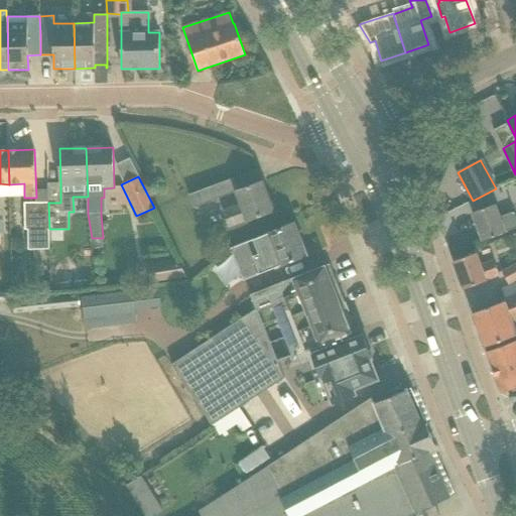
[(223,212),(228,228),(254,219),(273,212),(262,181),(236,191),(241,205),(223,212)]
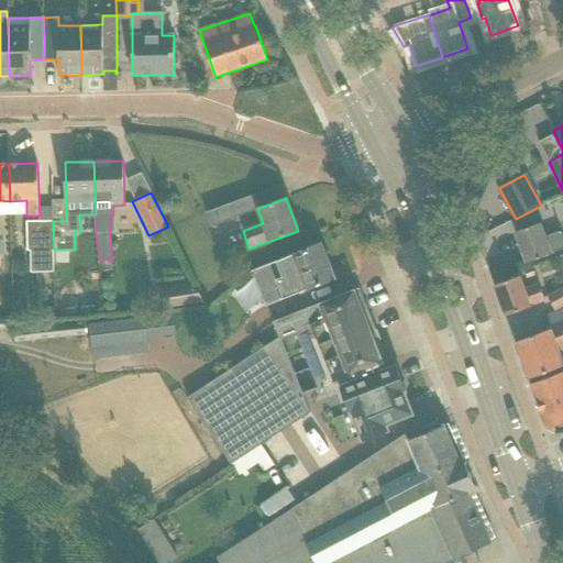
[(233,219),(229,203),(206,212),(211,227),(233,219)]
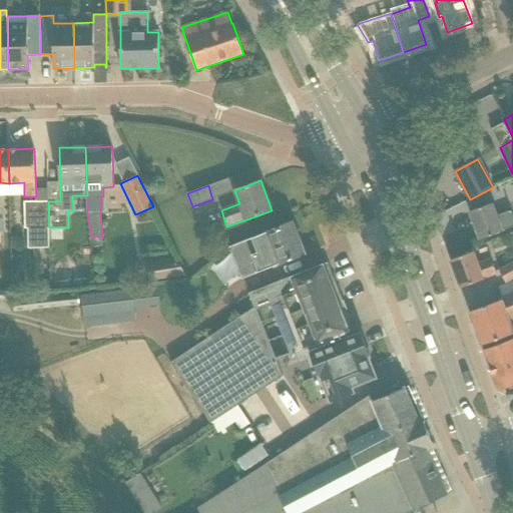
[(48,201),(24,202),(25,227),(29,227),(29,240),(49,240),(49,227),(48,201)]
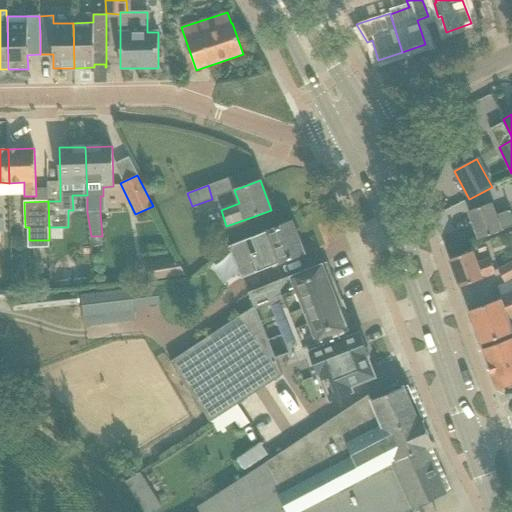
[(511,216),(510,210),(496,215),(491,203),(468,211),(479,239),(511,226),(511,216)]
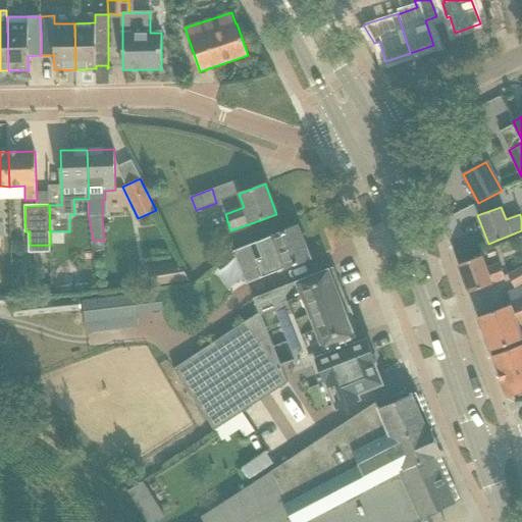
[(295,264),(309,259),(297,226),(239,249),(251,281),(282,269),(283,270),(296,265),(295,264)]
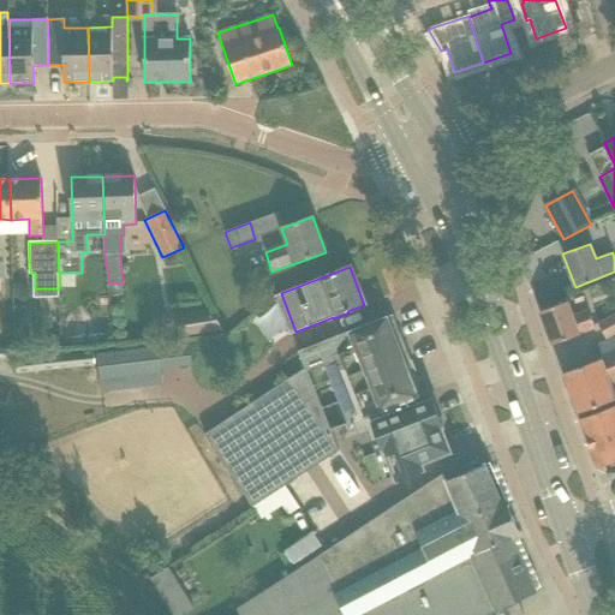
[(551,345),(579,335),(579,334),(595,328),(589,310),(572,316),(567,302),(539,312),(551,345)]
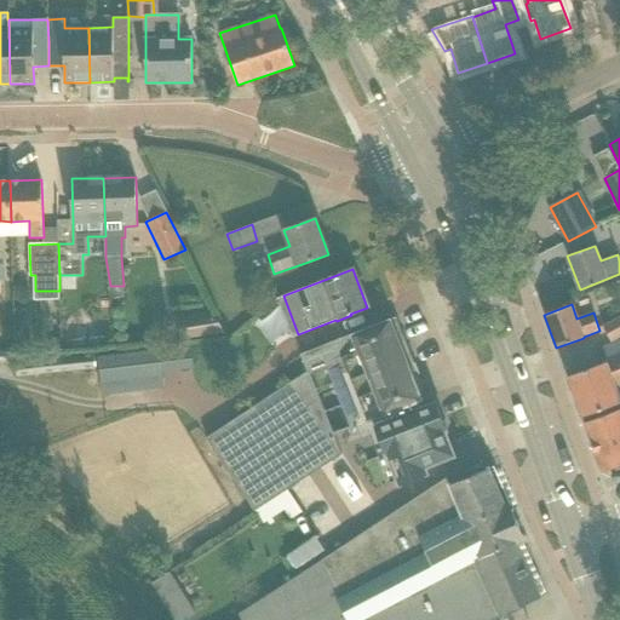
[(225,336),(214,313),(185,315),(188,339),(225,336)]
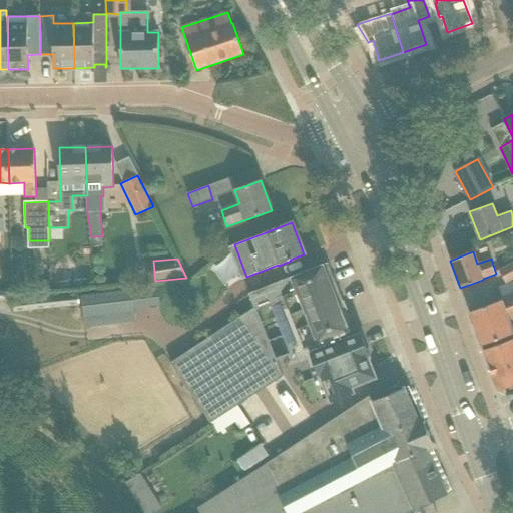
[(506,284),(512,279),(512,263),(499,271),(506,284)]
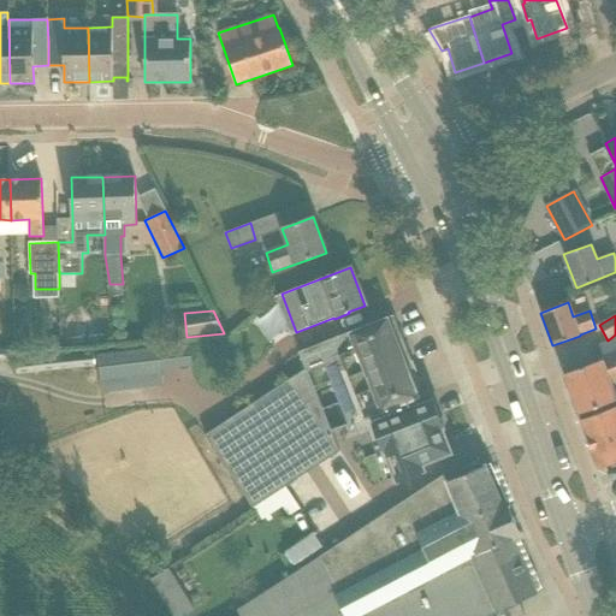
[(384,412),(415,400),(420,397),(389,317),(298,353),(304,369),(205,436),(253,508),(273,495),(338,451),(331,432),(371,418),(384,412)]
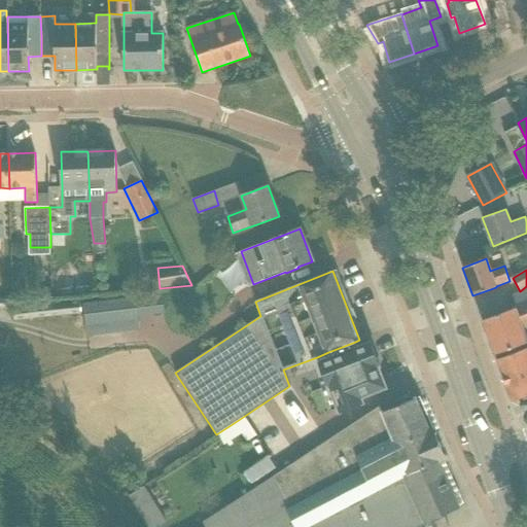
[(526,323),(526,289),(511,295),(515,308),(482,320),(494,354),(526,342),(526,341),(521,326),(526,323)]
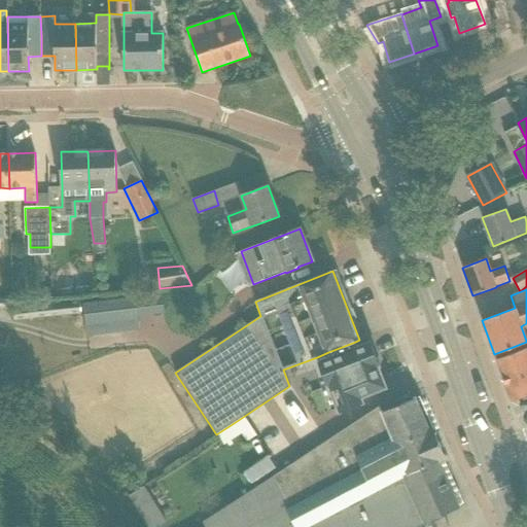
[(11,296),(0,297),(0,307),(12,306),(11,296)]
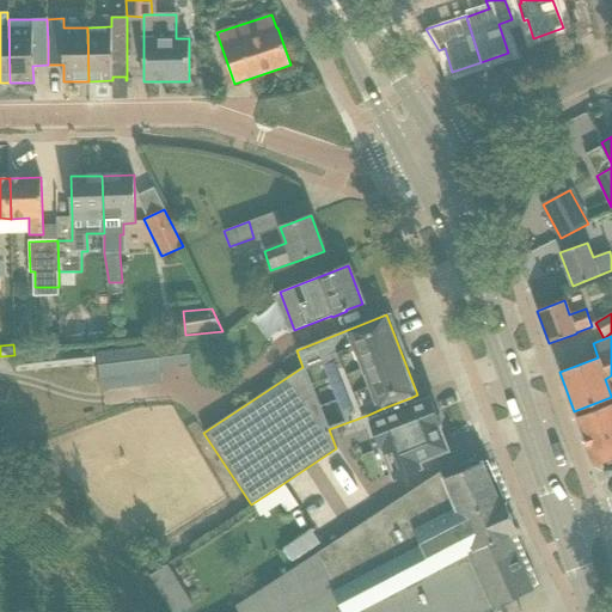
[(97,352),(102,391),(163,385),(157,344),(97,352)]
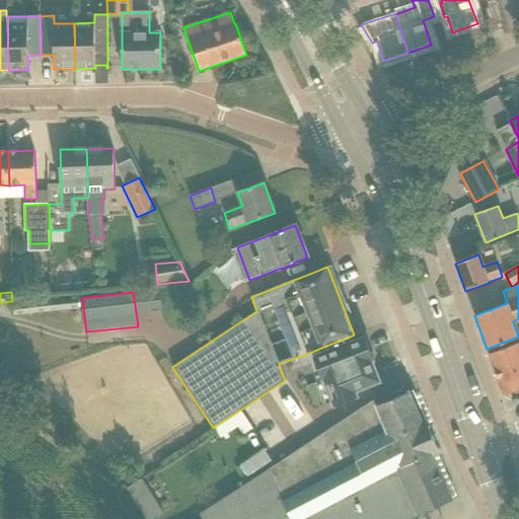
[(350,337),(312,352),(323,379),(323,380),(324,380),(335,405),(358,396),(355,391),(380,382),(372,361),(373,361),(364,338),(352,342),(350,337)]
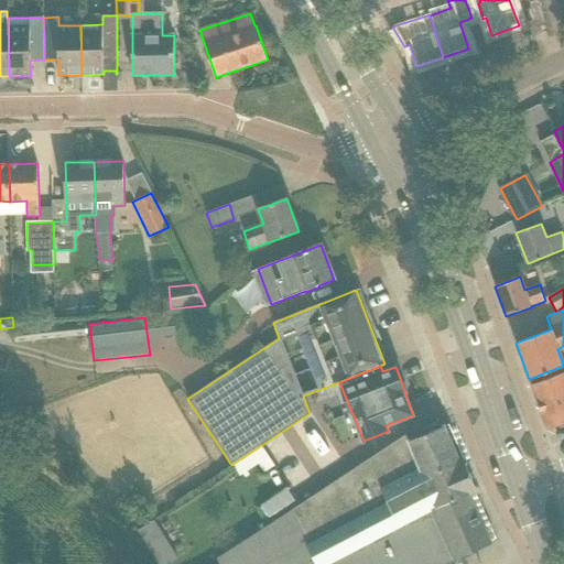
[(563,372),(531,386),(548,430),(559,425),(562,433),(563,431),(563,372)]
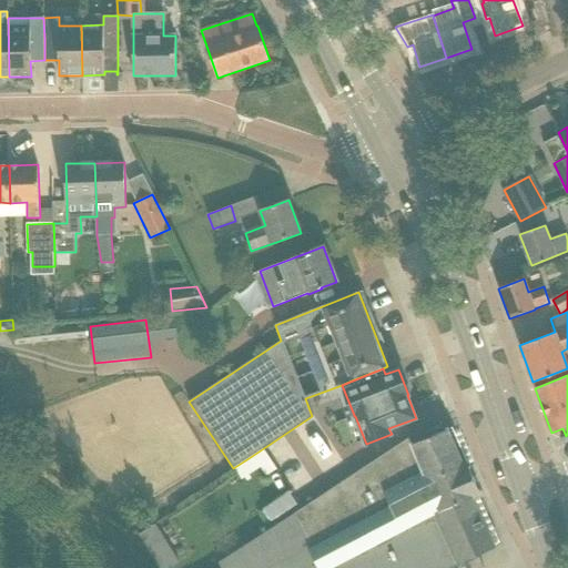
[(217,563),(220,567),(449,567),(495,548),(473,498),(480,495),(453,427),(413,444),(409,437),(295,514),(295,513),(217,563)]
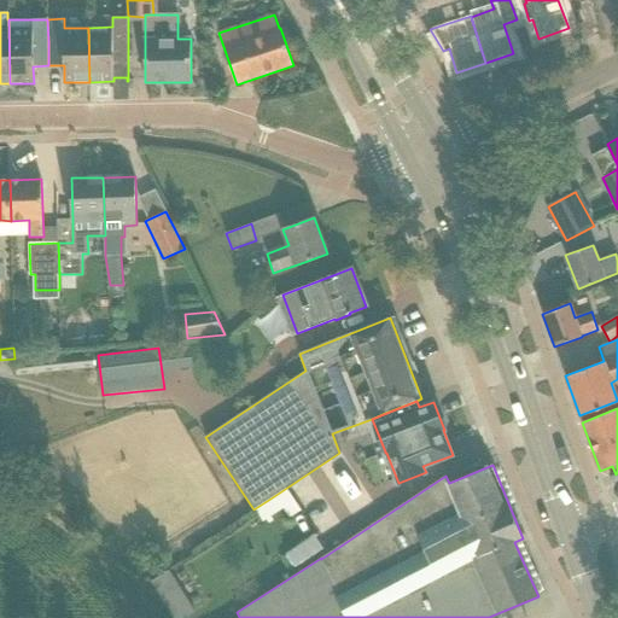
[(525,617),(526,617),(522,606),(509,612),(512,617),(525,617)]
